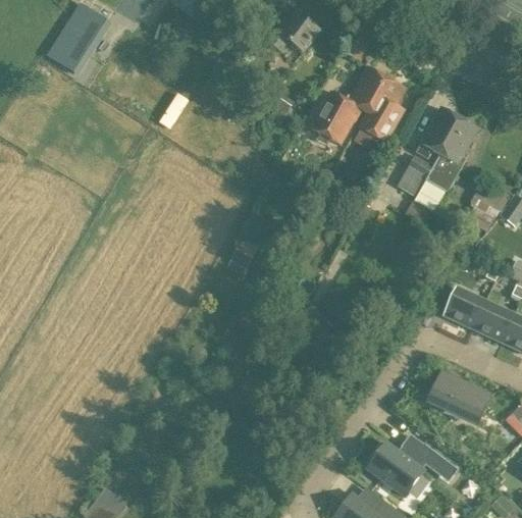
[(172,0),(201,22),(219,0),(222,3),(224,0),(172,0)]
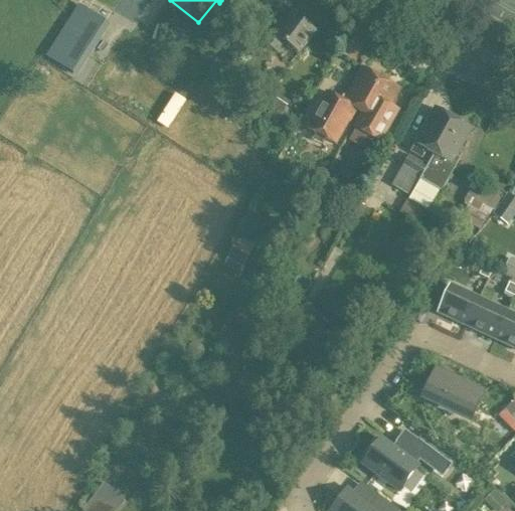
[(81,4),(69,22),(94,37),(105,19),(81,4)]
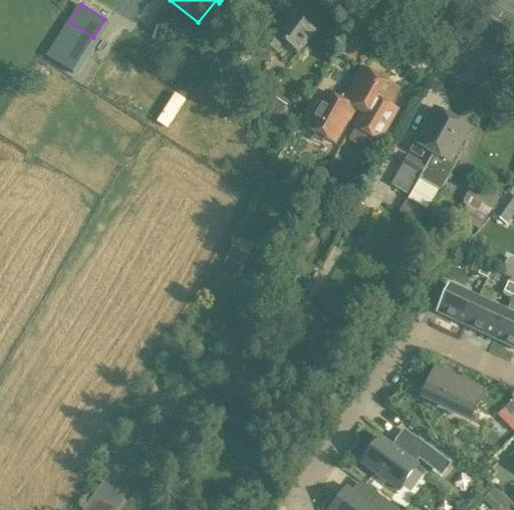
[(281,17),(263,40),(274,48),(282,38),(297,49),(313,27),(291,10),(284,19),(281,17)]
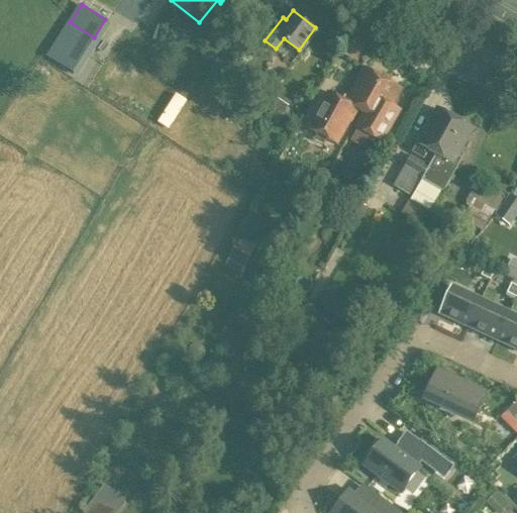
[(356,108),(362,111),(381,75),(364,65),(344,98),(326,89),(305,126),(337,143),(356,108)]
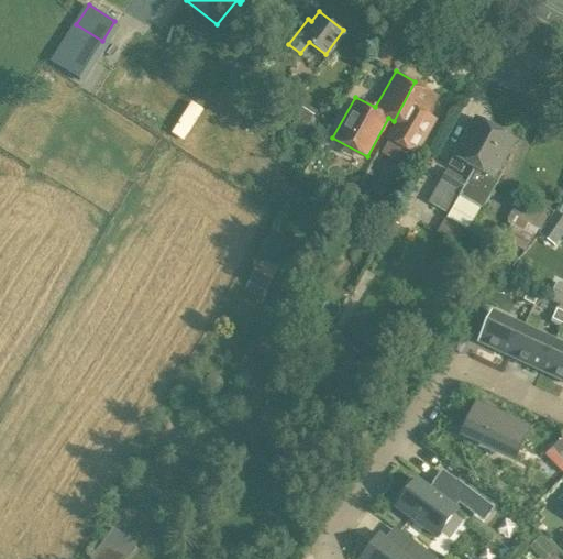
[(196,73),(164,124),(178,133),(188,116),(192,119),(214,84),(196,73)]
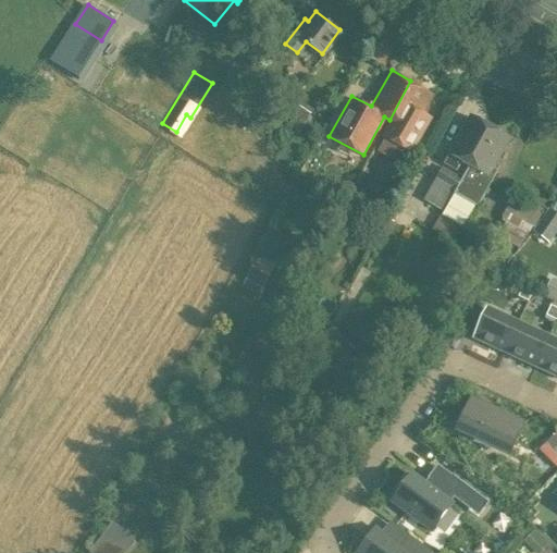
[(382,135),(384,136),(376,149),(400,162),(408,149),(410,151),(430,117),(420,111),(431,93),(410,81),(390,120),(391,120),(382,135)]
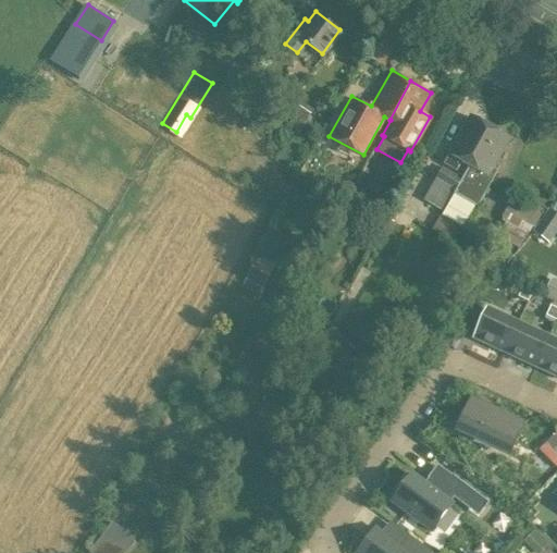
[(287,121),(299,128),(312,109),(299,101),(287,121)]
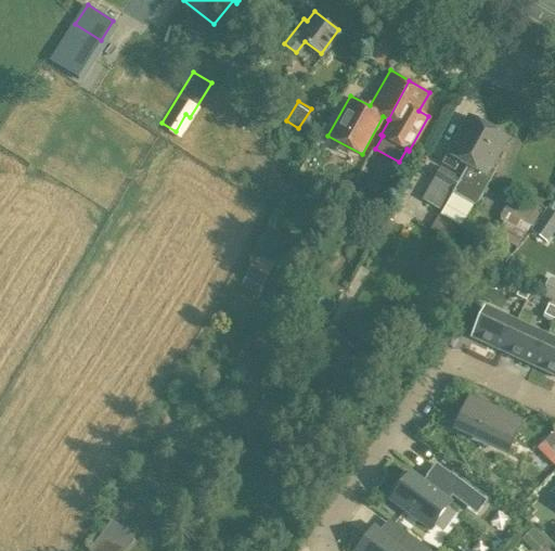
[(453,168),(459,159),(465,163),(487,126),(467,115),(447,152),(441,162),(453,168)]
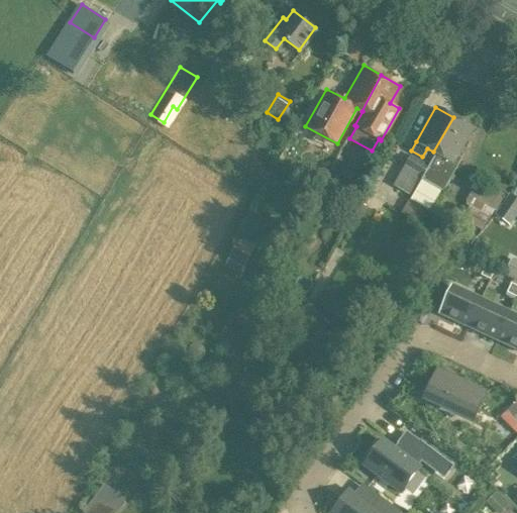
[(433,151),(427,164),(419,178),(441,190),(455,165),(452,163),(472,127),(453,117),(433,151)]
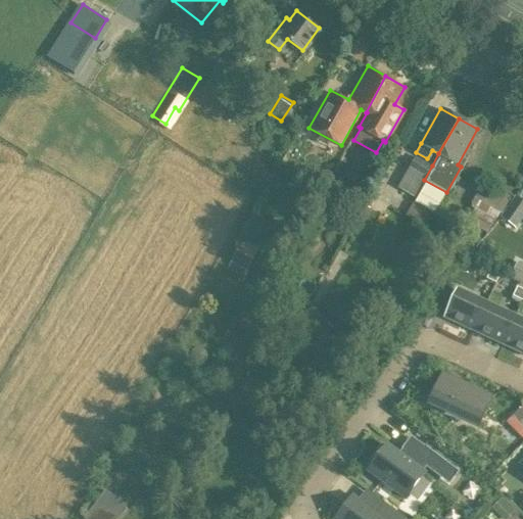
[(424,180),(432,166),(414,155),(398,182),(417,193),(424,180)]
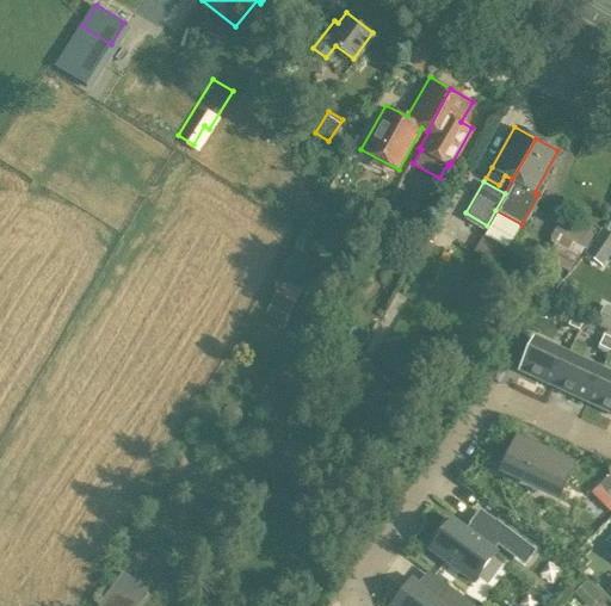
[(364,205),(355,226),(366,230),(375,211),(364,205)]
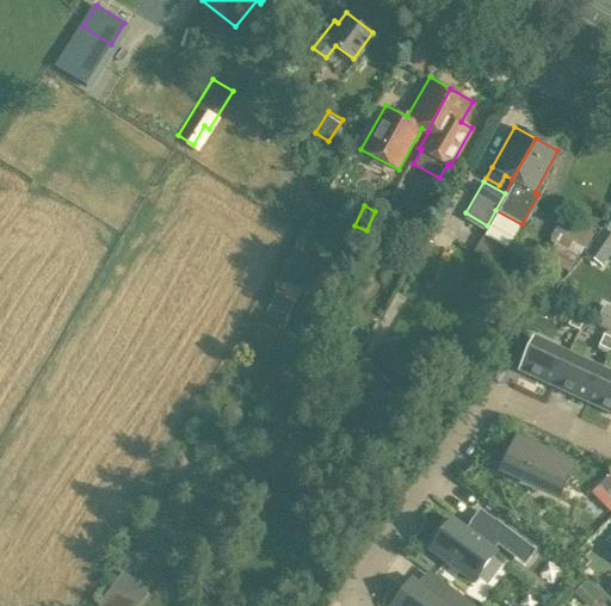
[(550,247),(541,261),(553,270),(557,263),(569,270),(575,263),(591,236),(560,217),(551,229),(559,234),(550,247)]
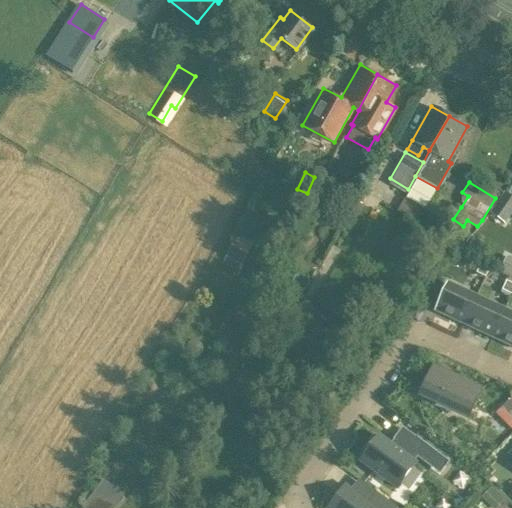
[(337,199),(347,206),(357,191),(347,184),(337,199)]
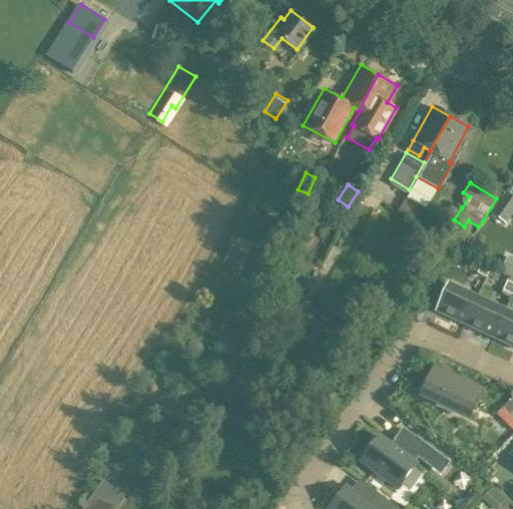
[(491,212),(505,222),(512,210),(512,194),(506,190),(491,212)]
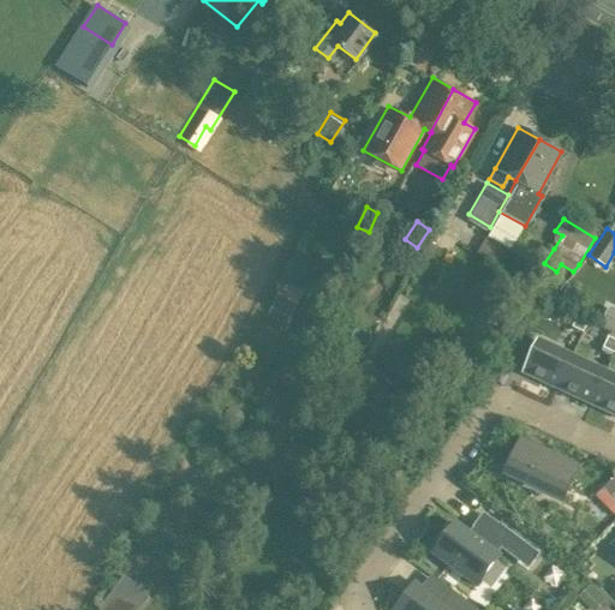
[(485,234),(477,250),(497,262),(507,246),(485,234)]
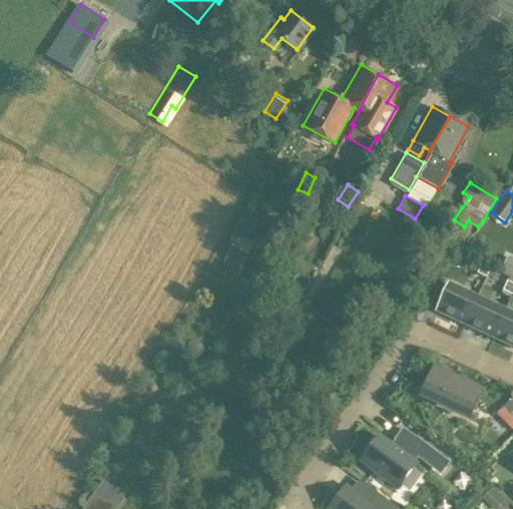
[(232,241),(222,261),(238,269),(248,249),(232,241)]
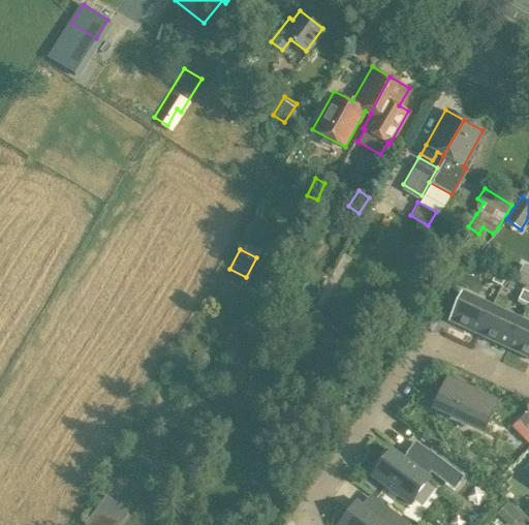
[(528,283),(528,265),(524,263),(516,278),(528,283)]
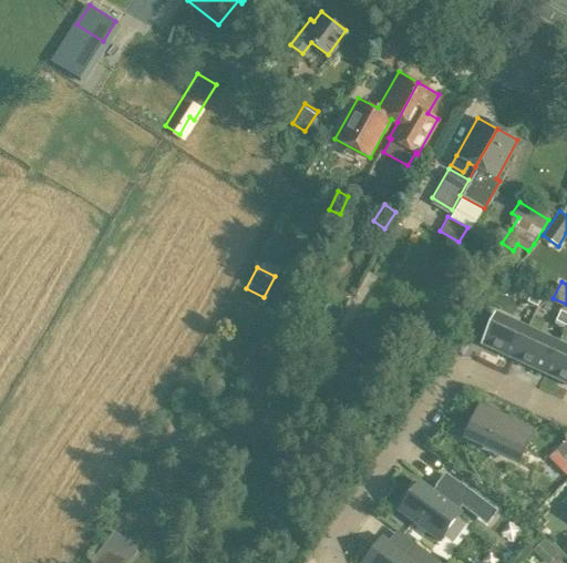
[(532,289),(527,299),(537,304),(542,294),(532,289)]
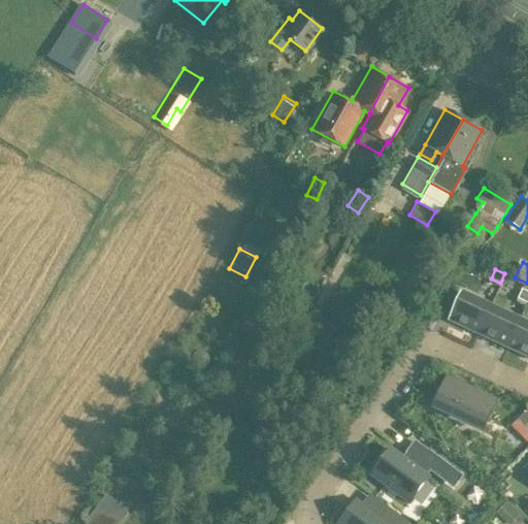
[(527,289),(522,287),(517,296),(526,300),(527,296),(527,289)]
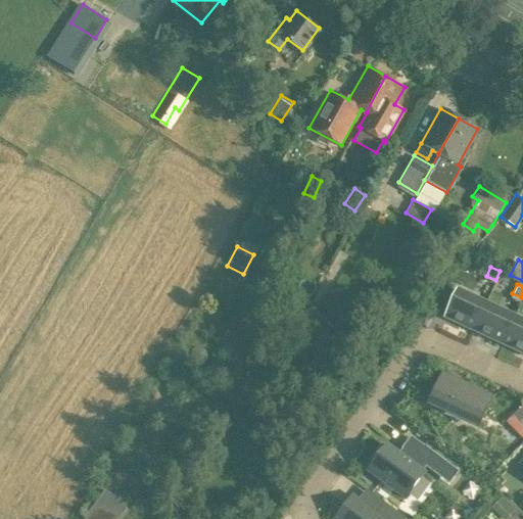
[(444,315),(473,328),(486,301),(458,288),(444,315)]
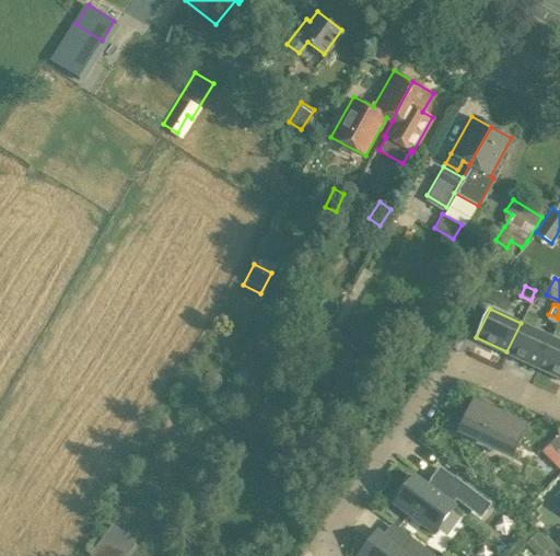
[(352,312),(346,320),(358,328),(363,321),(352,312)]
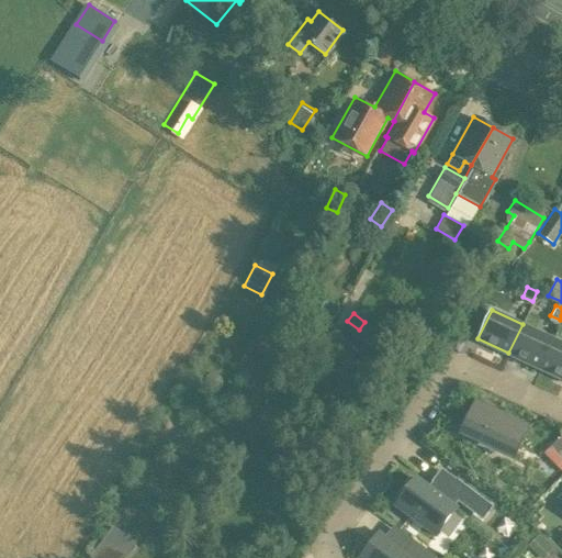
[(539,367),(552,337),(523,324),(508,353),(539,367)]
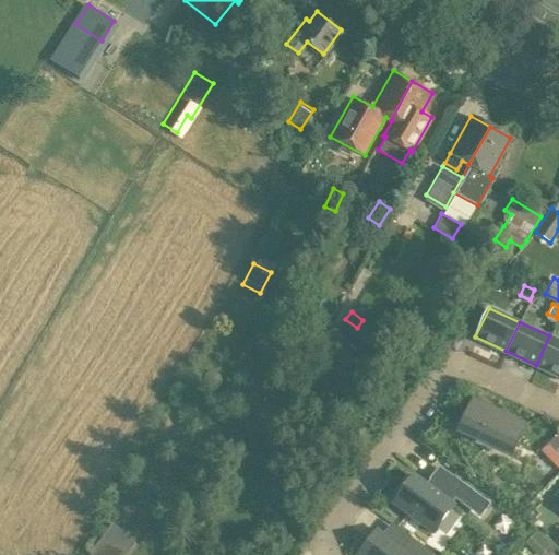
[(558,340),(549,335),(536,365),(558,375),(558,340)]
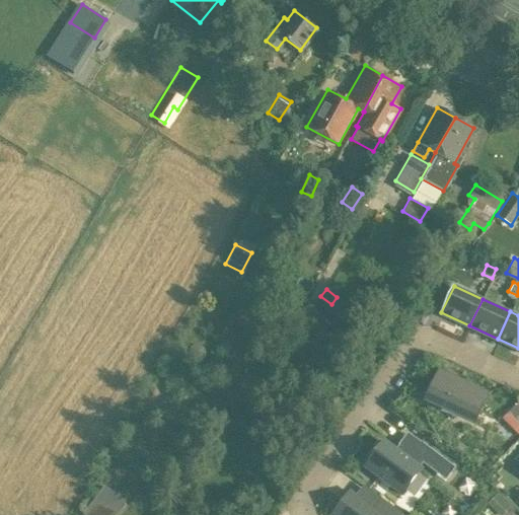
[(369,332),(355,321),(338,346),(351,356),(369,332)]
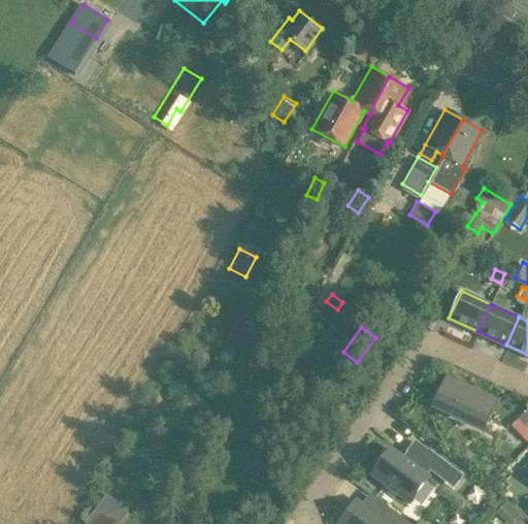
[(209,357),(207,350),(200,347),(193,350),(190,356),(192,363),(199,366),(206,364),(209,357)]
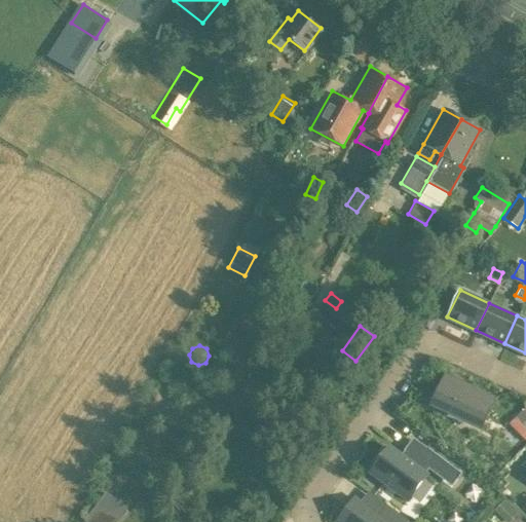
[(448,373),(435,402),(480,423),(493,395),(448,373)]
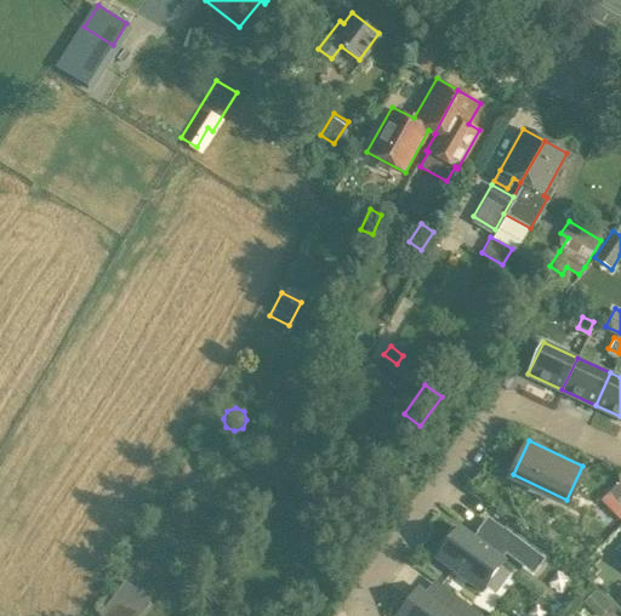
[(620,472),(617,469),(588,505),(613,525),(620,514),(620,472)]
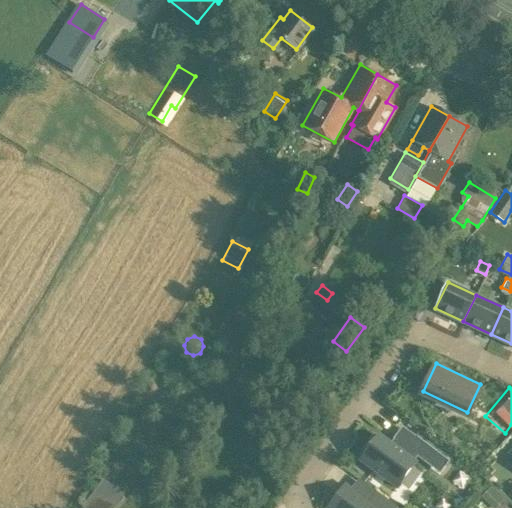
[(416,454),(426,462),(435,449),(417,435),(417,436),(417,437),(409,448),(393,436),(392,437),(393,437),(390,441),(380,434),(361,459),(395,485),(414,460),(413,459),(416,454)]
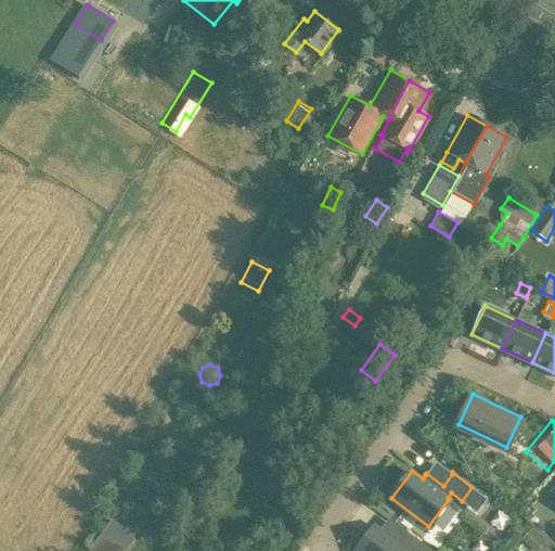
[(88,549),(90,550),(123,550),(134,536),(111,517),(88,549)]
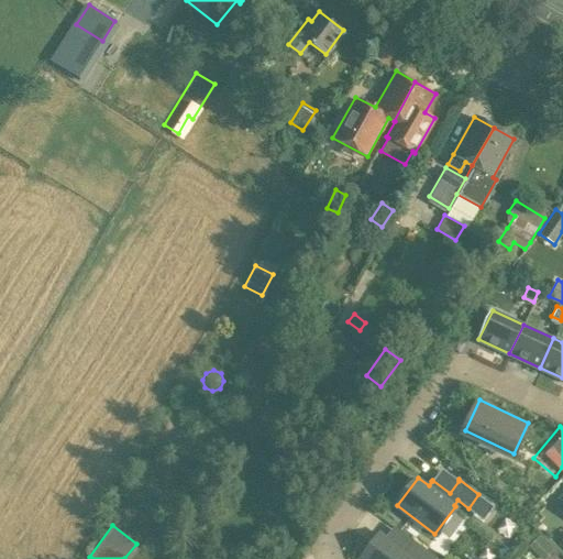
[(526,544),(540,557),(553,543),(539,529),(526,544)]
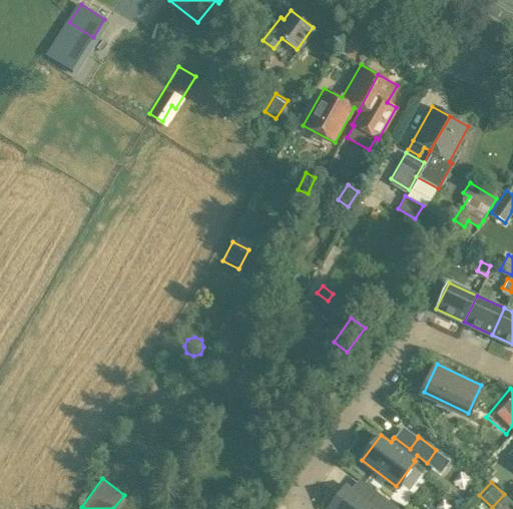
[(368,501),(345,484),(328,507),(331,508),(392,508),(395,505),(376,490),(368,501)]
